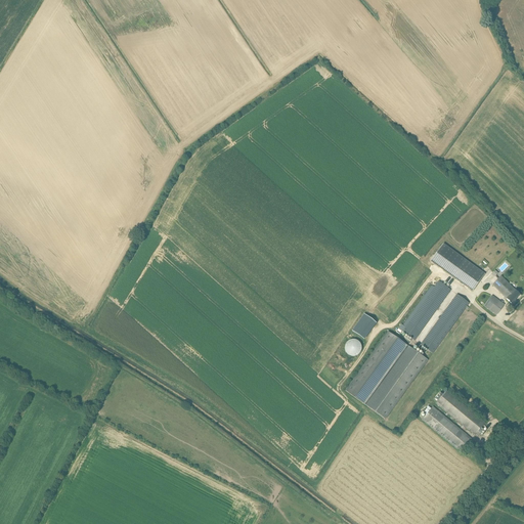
[(485,274),(443,244),(431,262),(472,292),(485,274)]
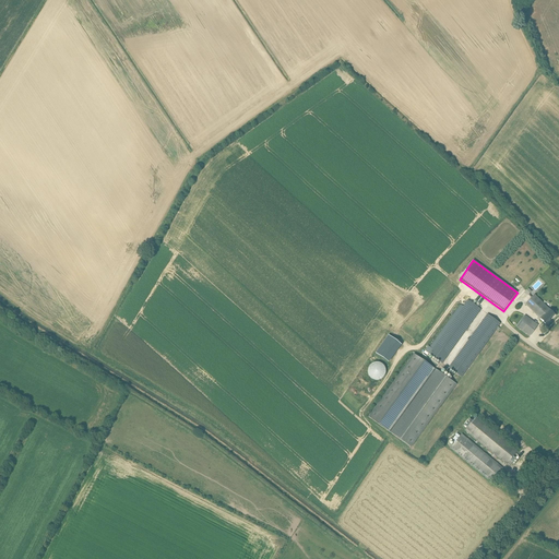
[(534,295),(525,304),(540,319),(545,324),(555,314),(549,310),(534,295)]
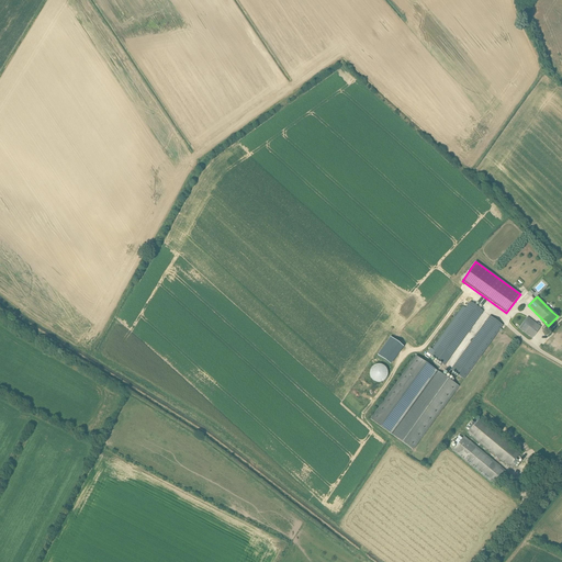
[(445,366),(483,311),(471,302),(431,356),(445,366)]
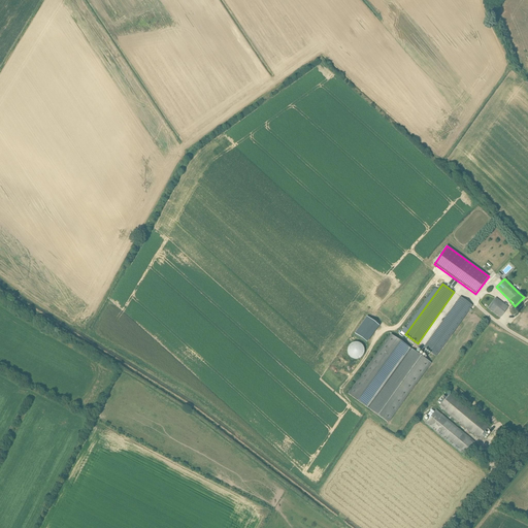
[(473,305),(461,296),(423,348),(435,356),(473,305)]
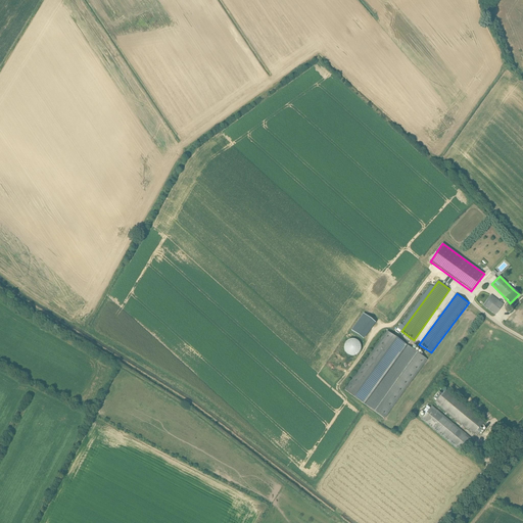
[(503,304),(498,301),(491,295),(484,305),(491,311),(496,314),(503,304)]
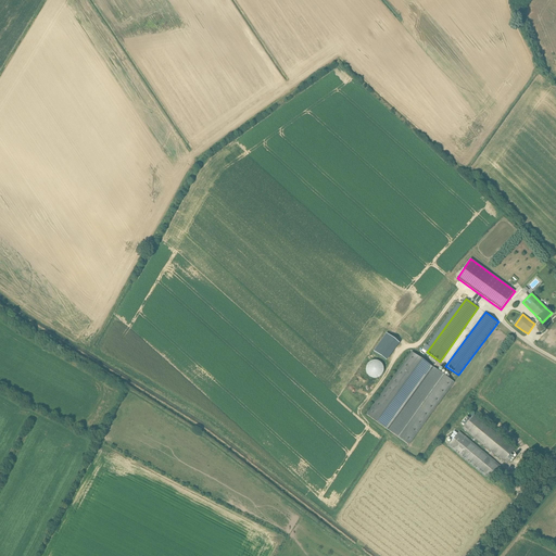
[(454,382),(412,352),(366,415),(408,445),(454,382)]
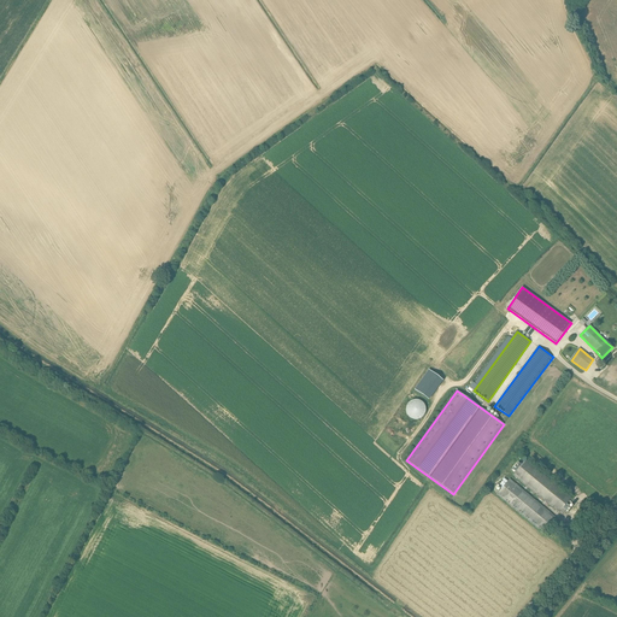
[(406,409),(406,411),(406,413),(407,415),(409,416),(410,418),(411,419),(413,419),(416,421),(418,419),(421,418),(423,417),(424,416),(425,413),(425,412),(425,410),(425,407),(424,406),(424,404),(422,401),(421,401),(419,400),(418,400),(417,400),(416,400),(415,400),(412,401),(410,401),(409,403),(407,405),(406,406),(406,409)]
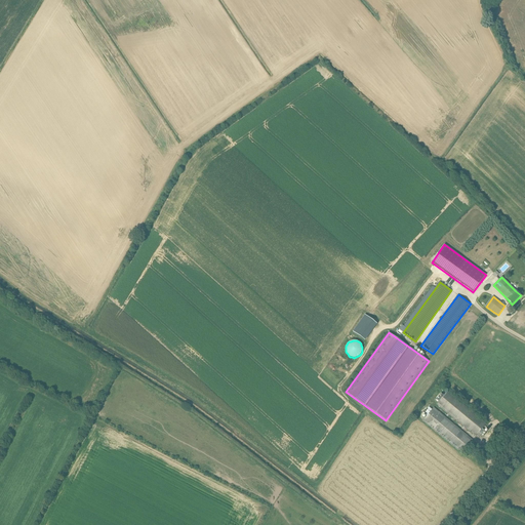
[(447,392),(437,404),(476,437),(477,435),(479,437),(484,431),(482,429),(486,423),(447,392)]
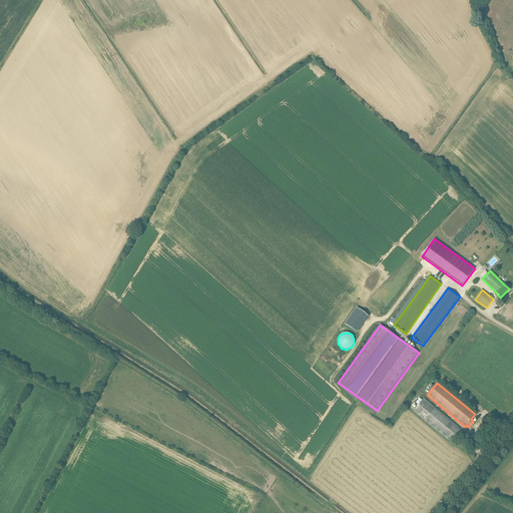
[(462,430),(424,399),(413,411),(451,443),(457,436),(460,438),(463,435),(460,433),(462,430)]
